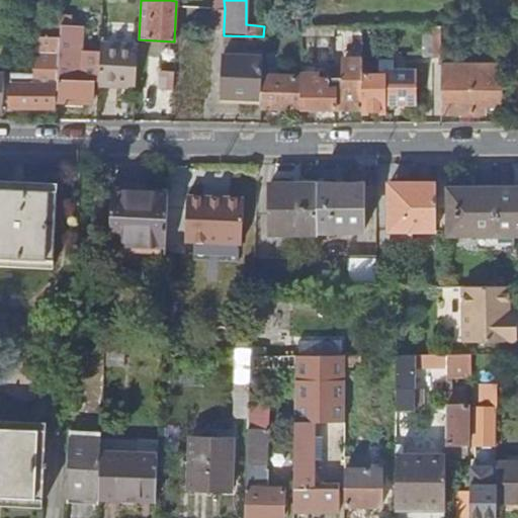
[(225,9),(213,8),(212,28),(224,28),(225,9)]
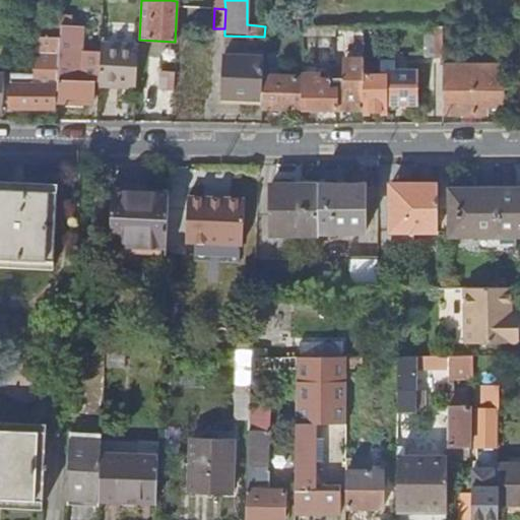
[(11,108),(57,109),(58,80),(62,26),(62,16),(63,12),(57,11),(56,16),(46,15),(45,37),(38,37),(36,74),(11,74),(11,84),(11,108)]
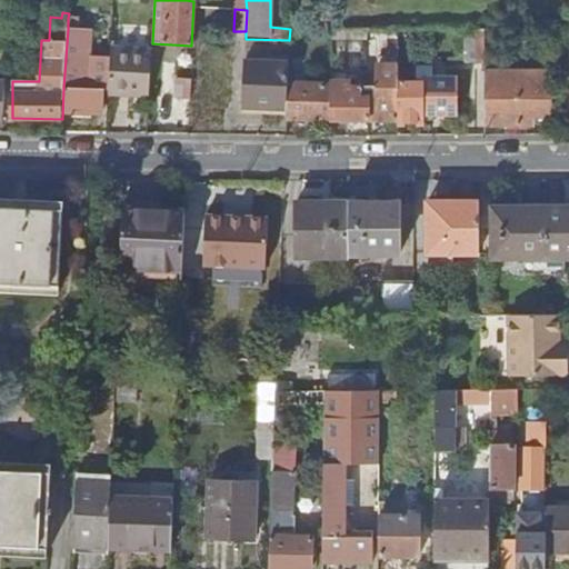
[(68,29),(63,88),(66,88),(63,111),(103,112),(105,90),(108,90),(110,62),(83,61),(86,30),(68,29)]
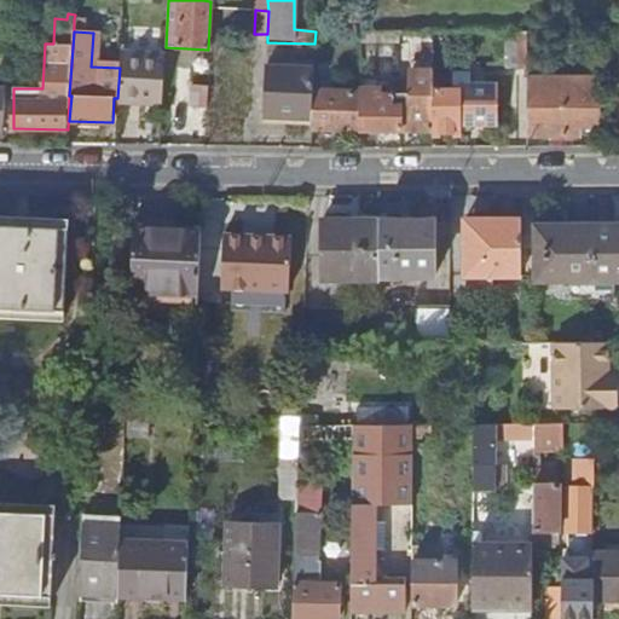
[(528,32),(509,32),(508,67),(528,67),(528,32)]
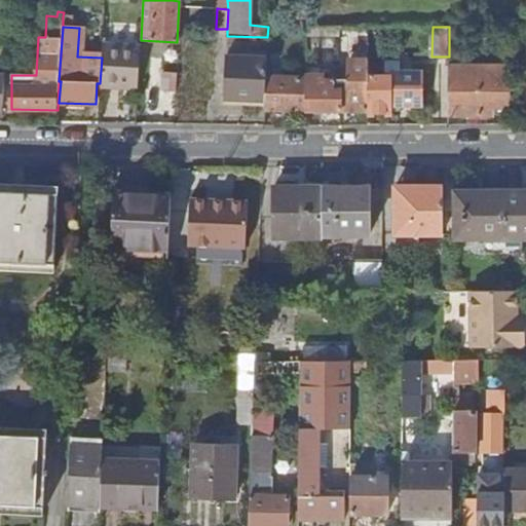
[(100,83),(100,88),(137,89),(140,44),(103,42),(102,58),(100,83)]
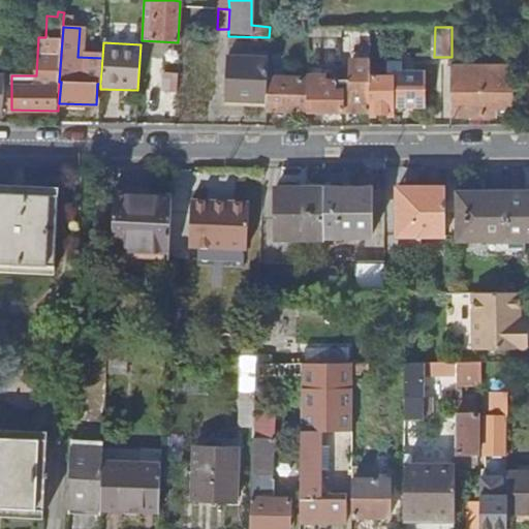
[(380,56),(371,55),(371,60),(370,111),(370,114),(395,113),(395,104),(426,103),(426,73),(395,73),(395,79),(380,79),(380,56)]
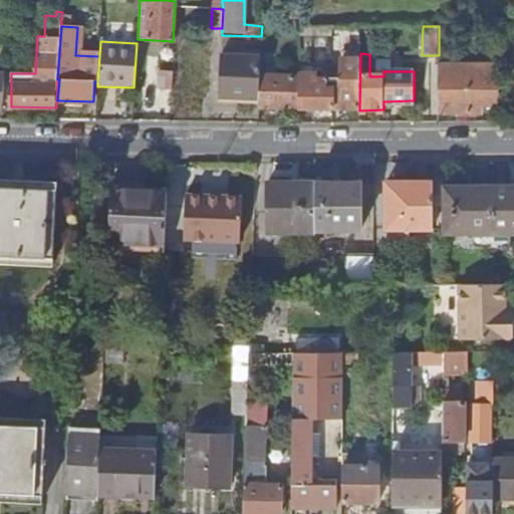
[(221,55),(219,96),(259,97),(260,68),(261,56),(221,55)]
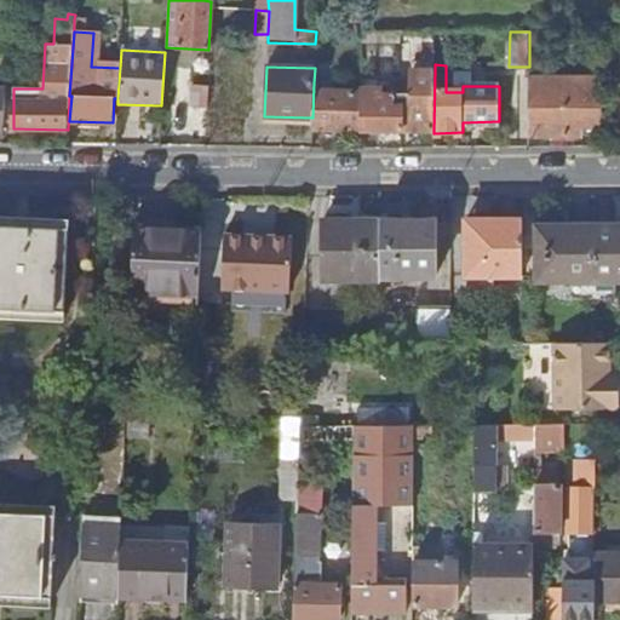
[(365,102),(361,102),(361,130),(434,130),(435,70),(413,69),(413,90),(407,95),(407,104),(391,104),(391,95),(379,95),(379,89),(365,89),(365,102)]
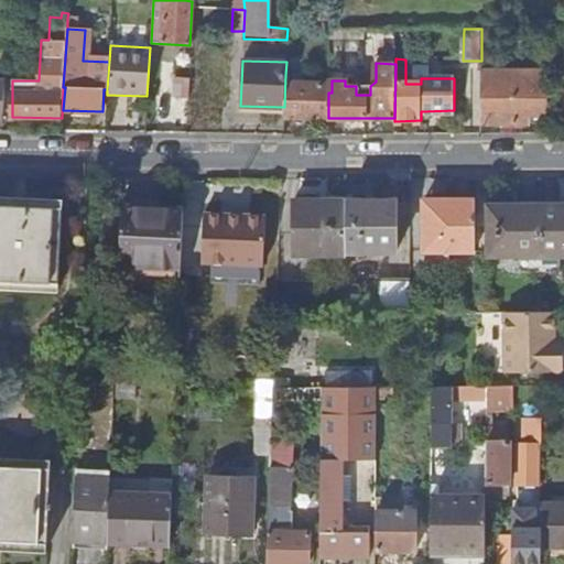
[(227,68),(191,67),(191,78),(190,99),(190,100),(225,101),(227,68)]
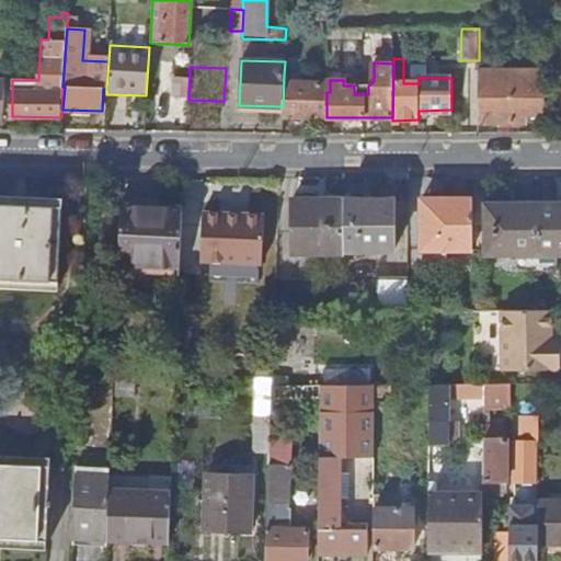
[(545,70),(478,70),(478,122),(526,123),(526,112),(545,112),(545,70)]
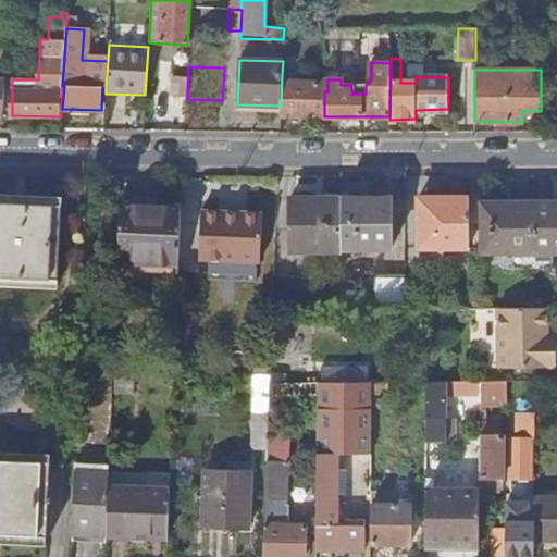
[(324,91),(324,84),(287,82),(287,74),(282,74),(281,106),(280,115),(324,118),(324,116),(324,91)]
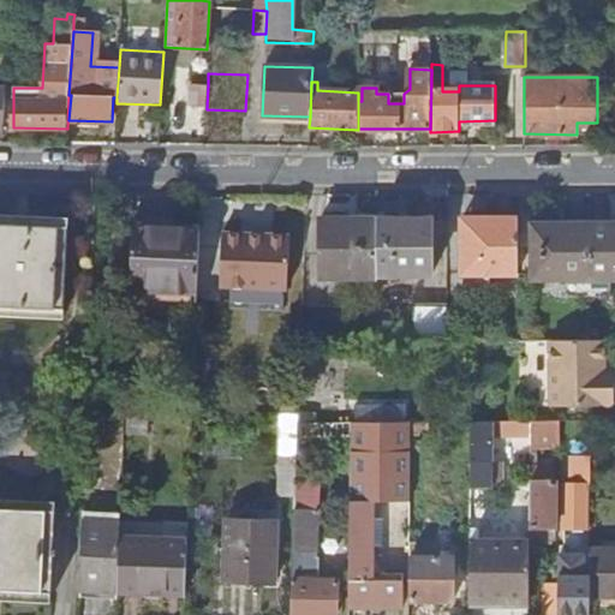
[(207,108),(208,85),(190,84),(190,107),(207,108)]
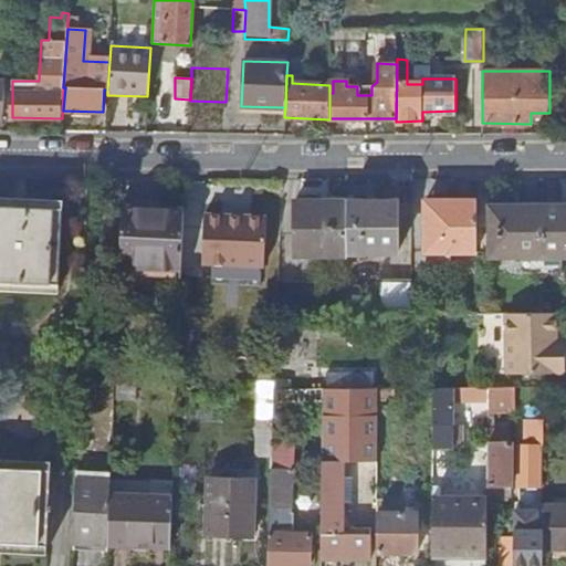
[(371,86),(357,86),(357,95),(371,95),(371,86)]
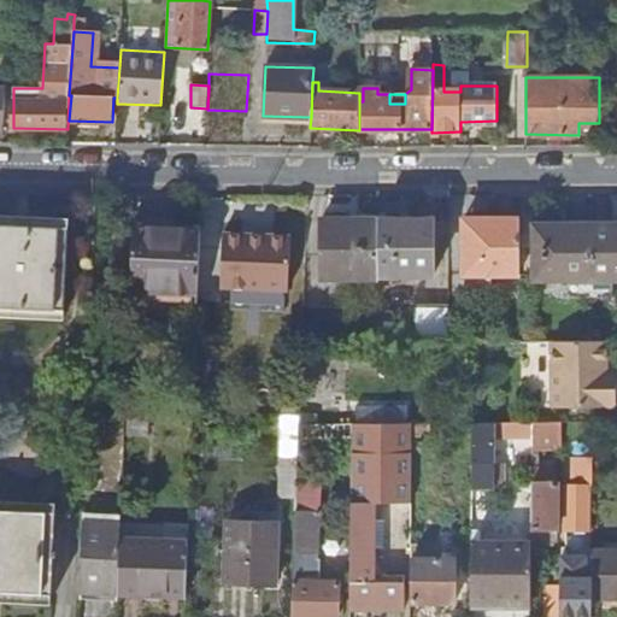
[(0,215),(0,224),(66,228),(68,219),(0,215)]
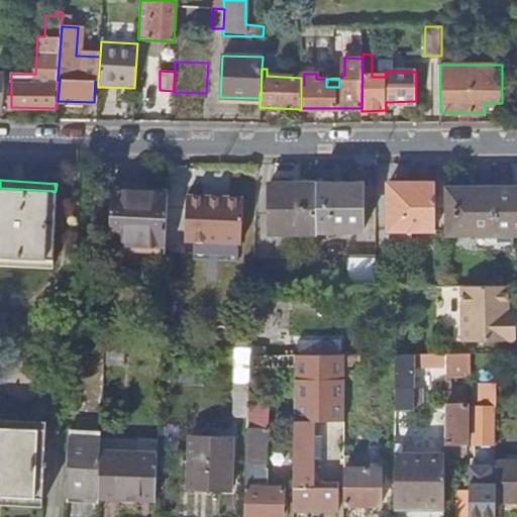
[(317,229),(317,183),(270,183),(271,231),(317,231),(317,229)]
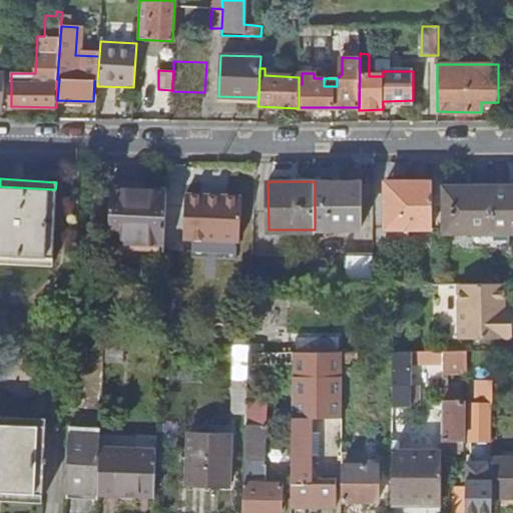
[(360,181),(315,181),(315,227),(360,227),(360,181)]
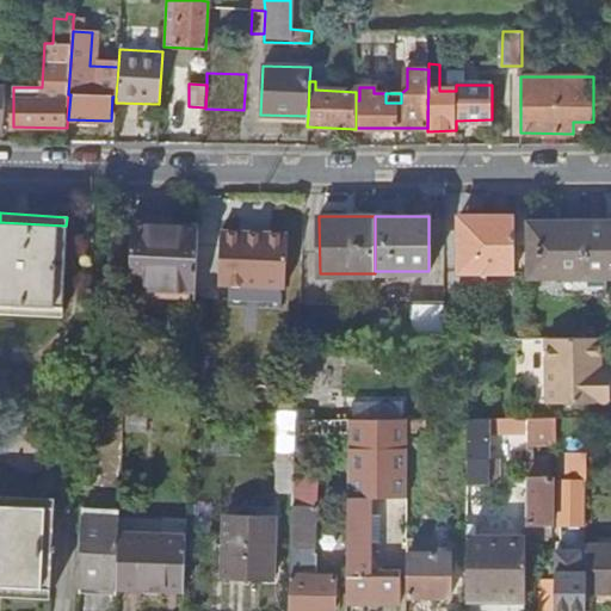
[(460,272),(514,272),(514,217),(460,217),(460,272)]
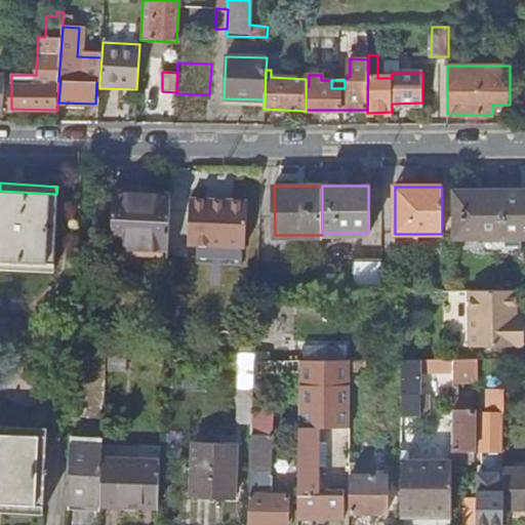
[(0,191),(0,259),(53,263),(56,194),(0,191)]
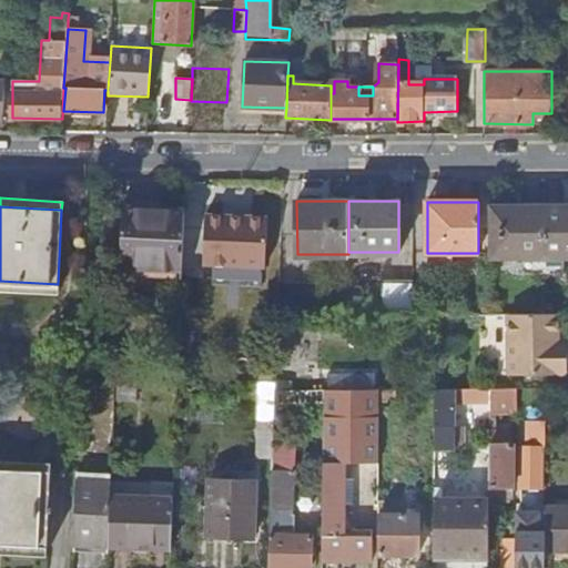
[(184,208),(123,206),(121,267),(182,269),(184,208)]
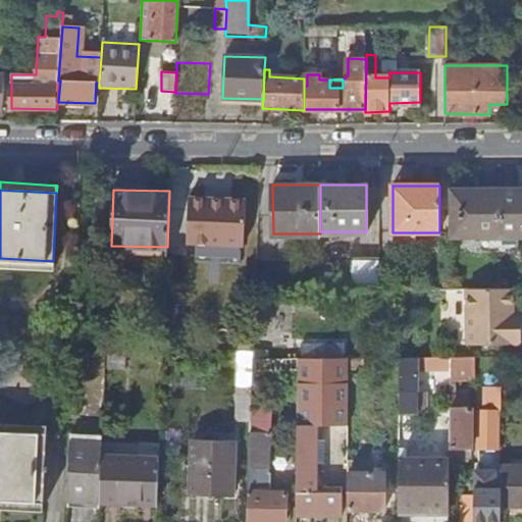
[(499,241),(499,194),(452,195),(452,241),(499,241)]
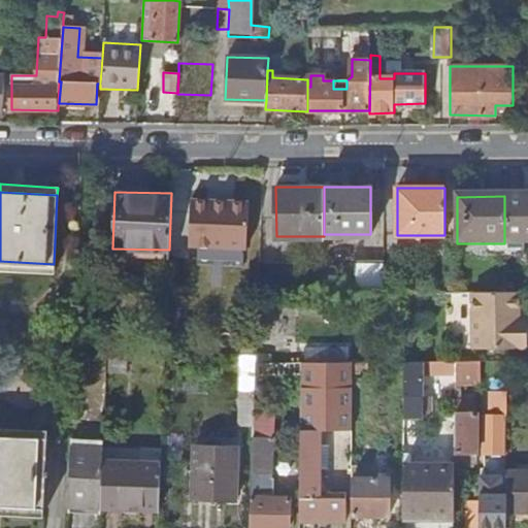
[(527,196),(504,196),(504,243),(527,242),(527,196)]
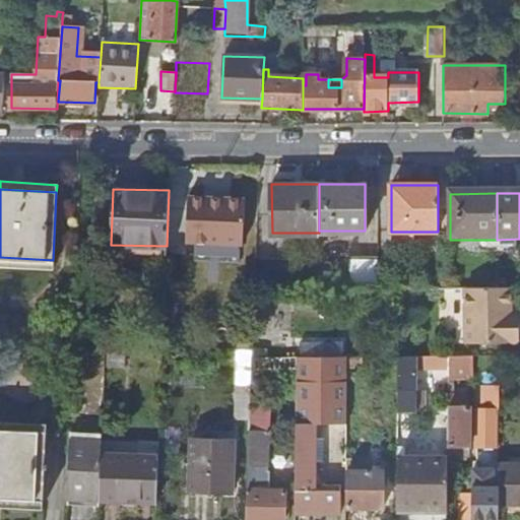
[(188,195),(187,215),(192,220),(191,241),(242,244),(245,198),(224,197),(221,199),(210,199),(208,196),(188,195)]
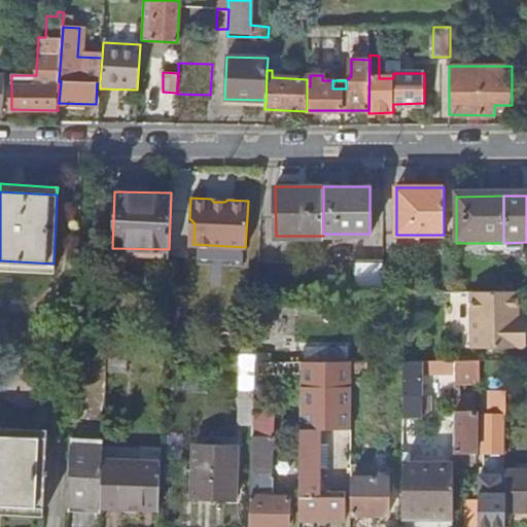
[(54,264),(0,260),(0,270),(53,273),(54,264)]
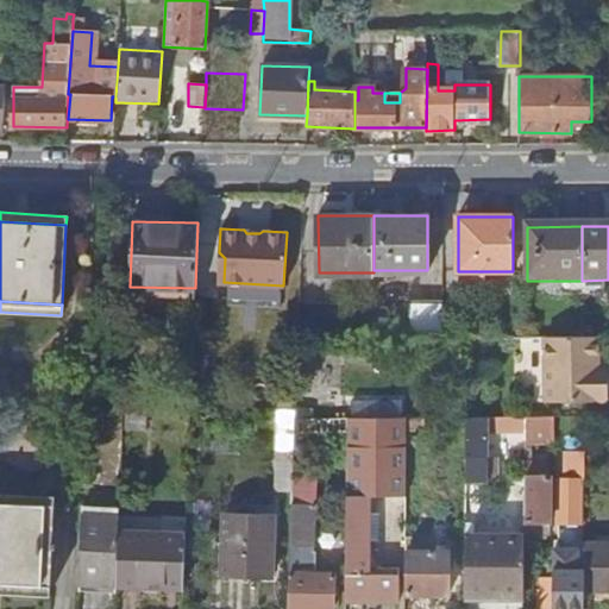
[(409,338),(441,338),(441,302),(409,302),(409,338)]
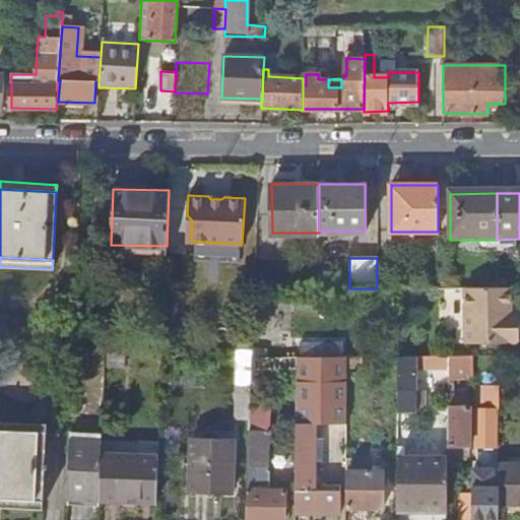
[(465,287),(465,333),(519,332),(519,321),(511,321),(511,313),(511,287),(497,287),(465,287)]
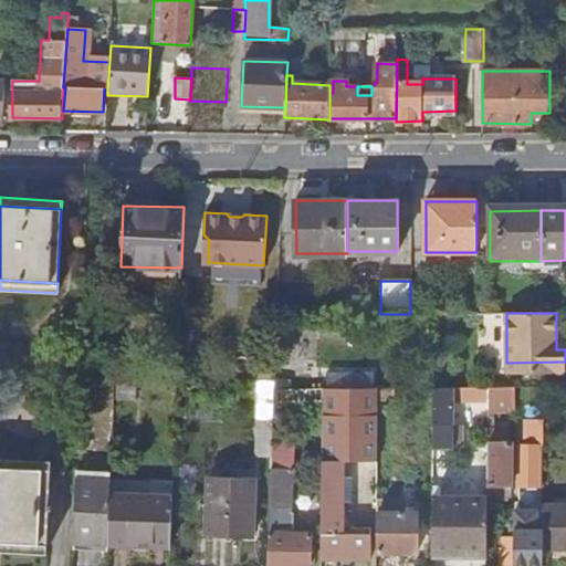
[(565,362),(506,363),(506,373),(565,371),(565,362)]
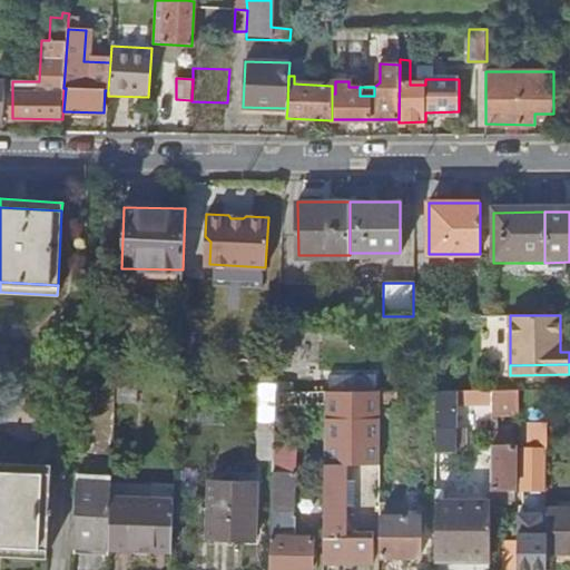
[(261,455),(276,455),(278,383),(263,382),(261,455)]
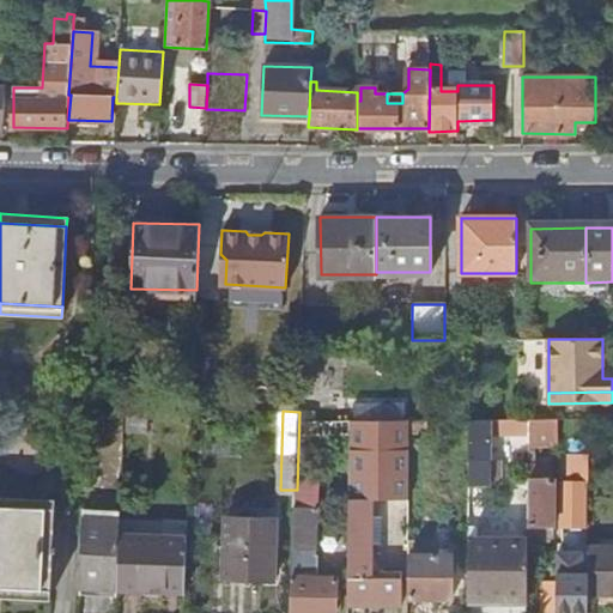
[(349,577),(372,577),(372,571),(372,544),(381,544),(382,516),(372,515),(372,501),(408,502),(410,420),(351,420),(350,542),(349,577)]
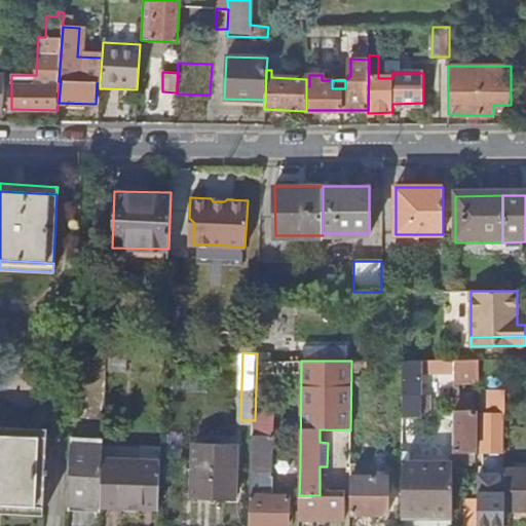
[(404,361),(402,412),(408,412),(408,408),(420,408),(421,361),(404,361)]
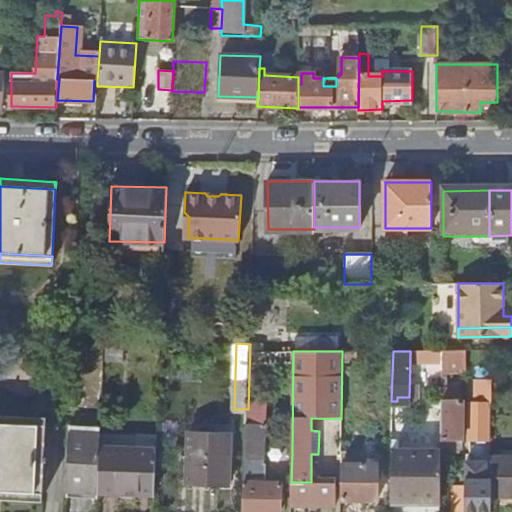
[(466,371),(442,370),(441,438),(464,438),(464,401),(466,401),(466,371)]
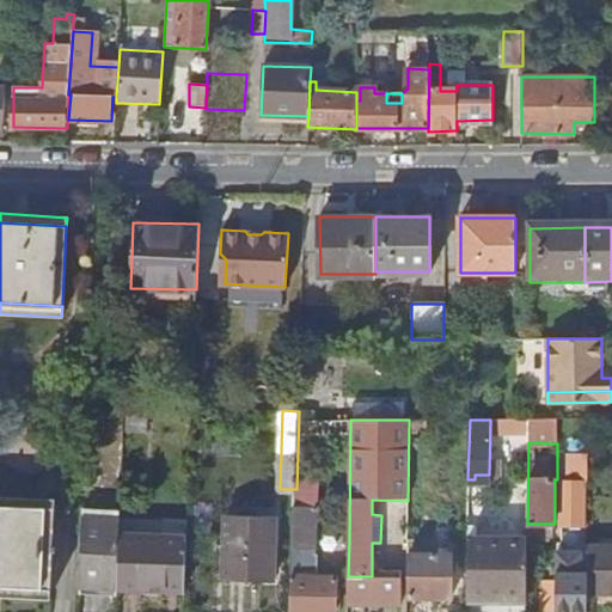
[(611,454),(587,454),(587,465),(587,473),(611,472),(611,454)]
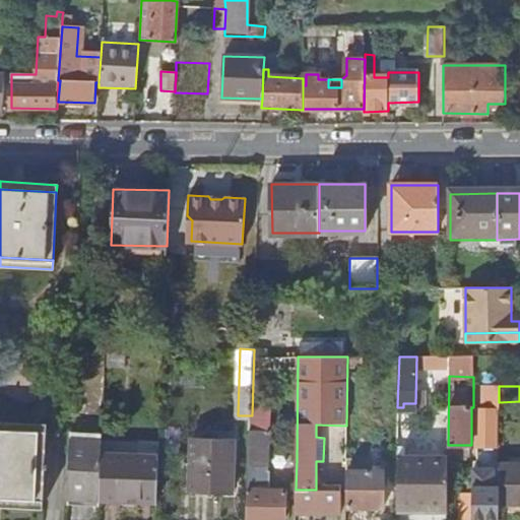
[(496,411),(499,411),(499,405),(499,402),(499,395),(488,394),(486,410),(476,410),(476,445),(496,445),(496,411)]
